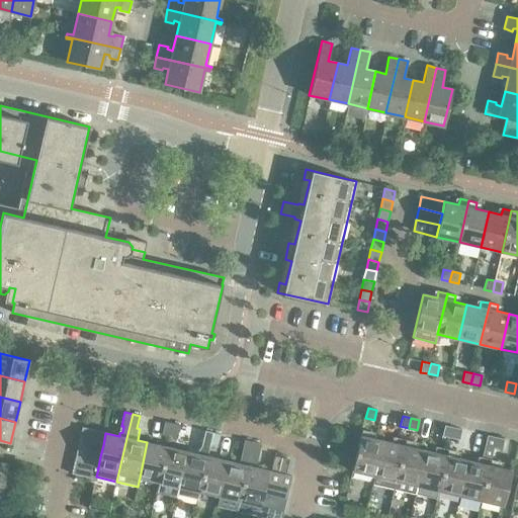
[(169,437),(172,423),(165,422),(162,435),(169,437)]
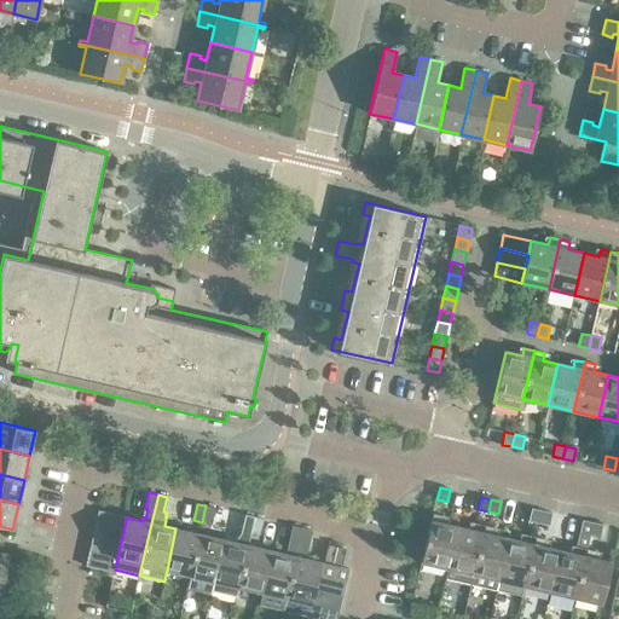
[(215,508),(206,505),(202,522),(212,524),(215,508)]
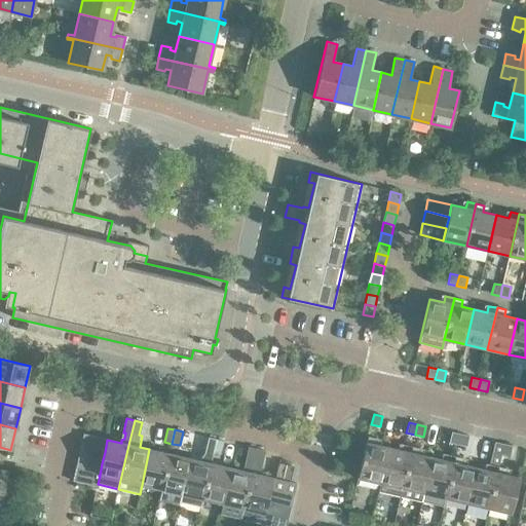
[(458,445),(460,435),(452,433),(449,443),(458,445)]
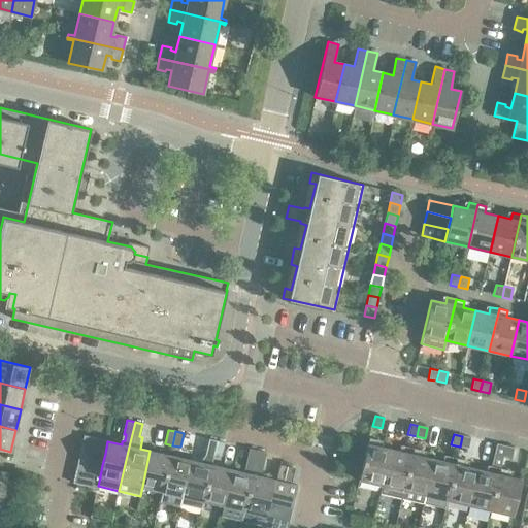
[(105,454),(107,441),(84,435),(81,448),(105,454)]
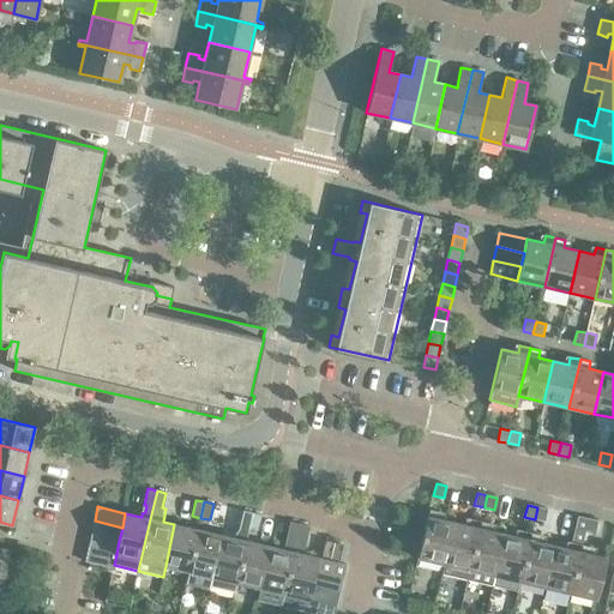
[(545,522),(547,510),(537,507),(535,519),(545,522)]
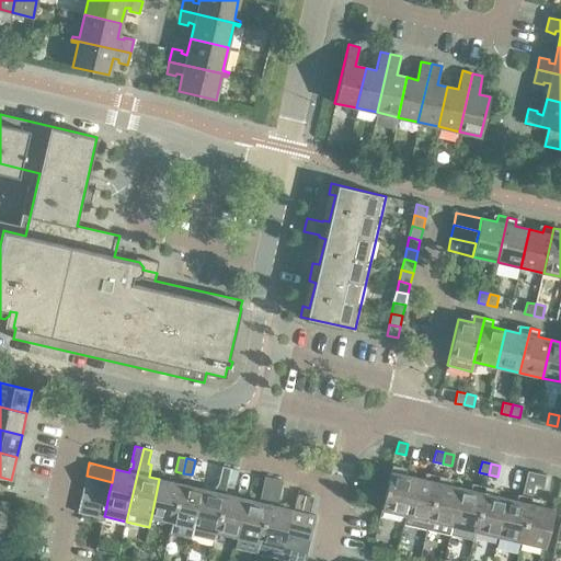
[(405,515),(414,478),(401,474),(402,468),(392,466),(381,510),(405,515)]
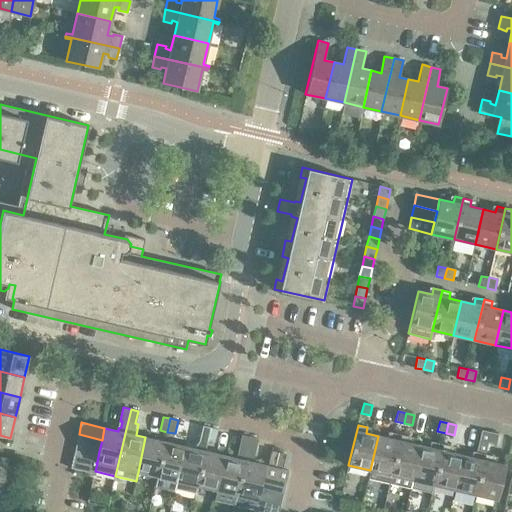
[(197,486),(205,451),(207,441),(210,428),(203,426),(199,439),(201,439),(200,441),(197,446),(196,449),(185,446),(177,481),(175,490),(195,494),(197,486)]
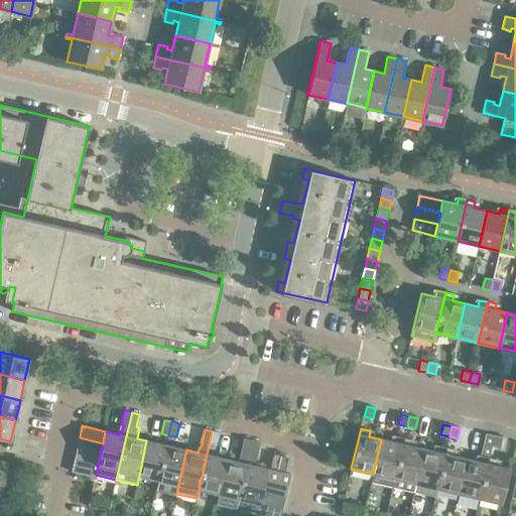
[(220,432),(212,431),(209,444),(217,446),(220,432)]
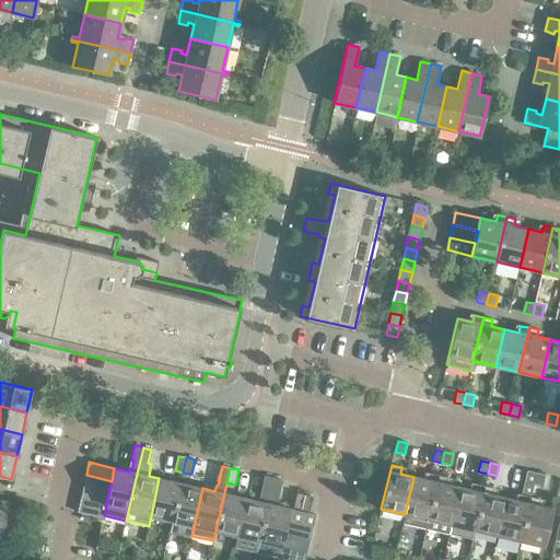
[(534,483),(536,473),(527,470),(524,481),(534,483)]
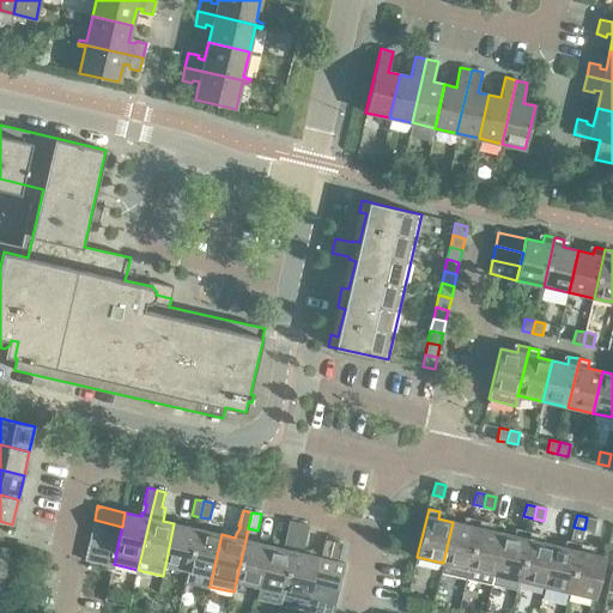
[(594,532),(598,520),(587,517),(584,529),(594,532)]
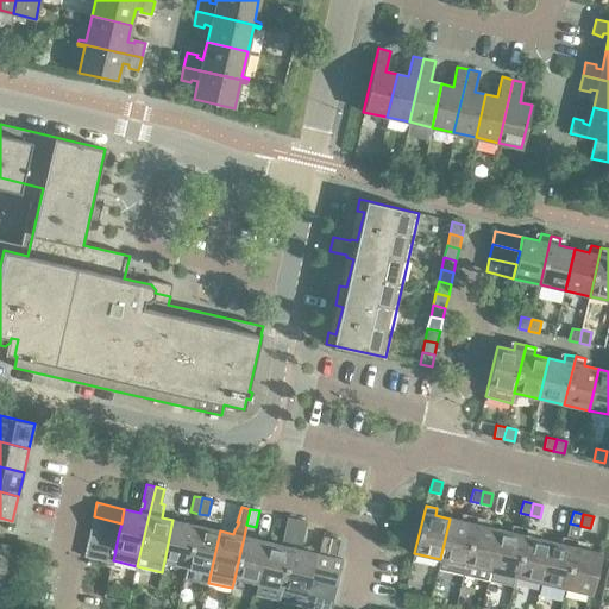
[(463,575),(477,518),(468,515),(465,522),(450,519),(440,559),(439,569),(463,575)]
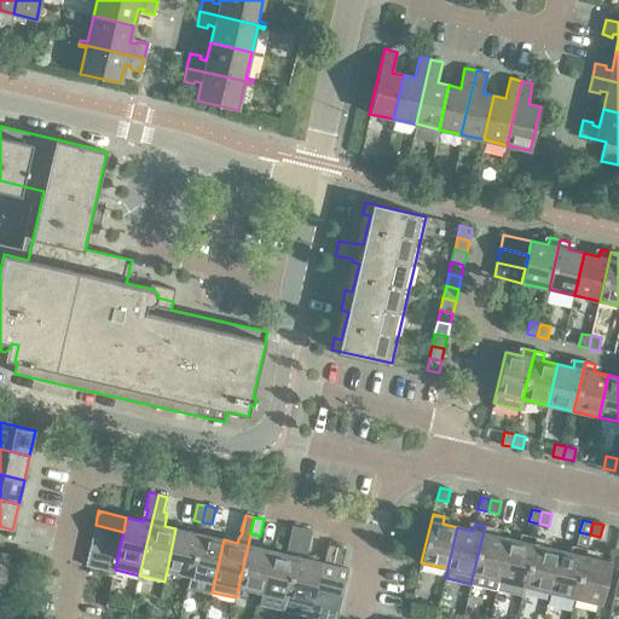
[(120,545),(123,532),(96,525),(92,538),(120,545)]
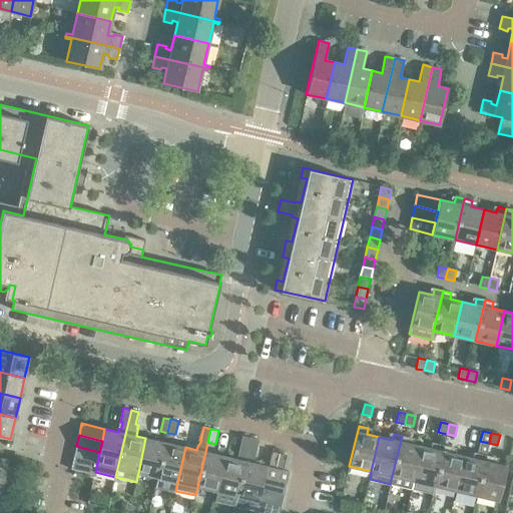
[(244,461),(250,438),(242,436),(239,449),(242,450),(241,452),(237,456),(236,459),(225,457),(217,492),(217,491),(214,501),(234,505),(237,496),(244,461)]
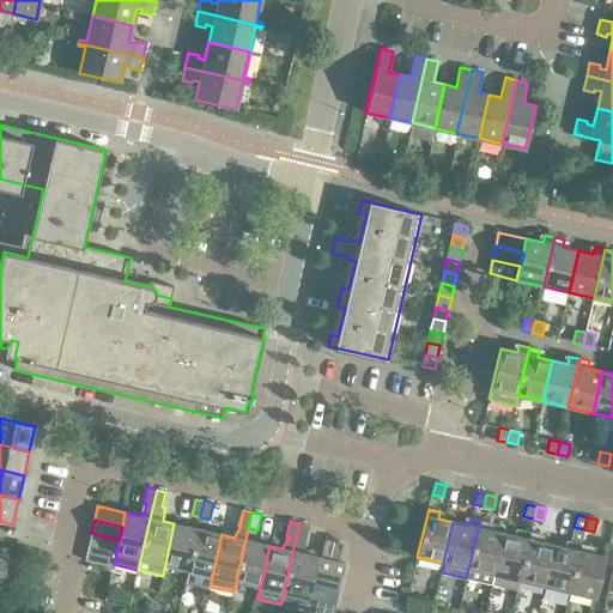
[(495,575),(504,533),(489,530),(490,523),(480,521),(466,578),(492,584),(495,575)]
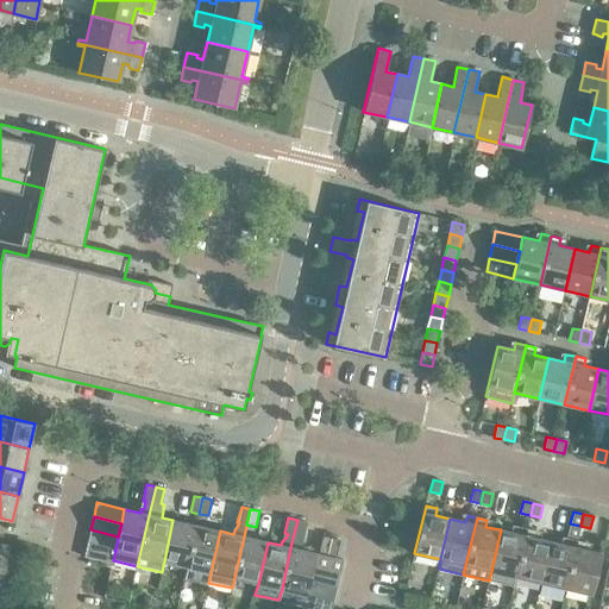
[(187,567),(196,526),(173,520),(164,562),(187,567)]
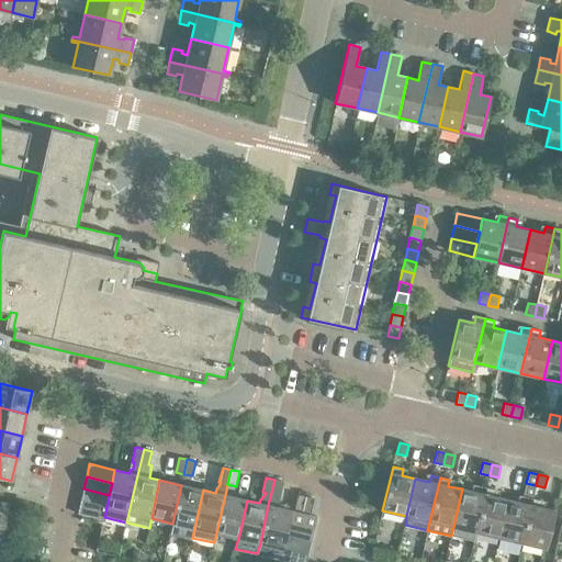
[(283,549),(285,536),(289,524),(291,510),(278,507),(279,504),(277,497),(277,495),(279,496),(283,482),(274,480),(268,505),(260,543),(282,549),(283,549)]
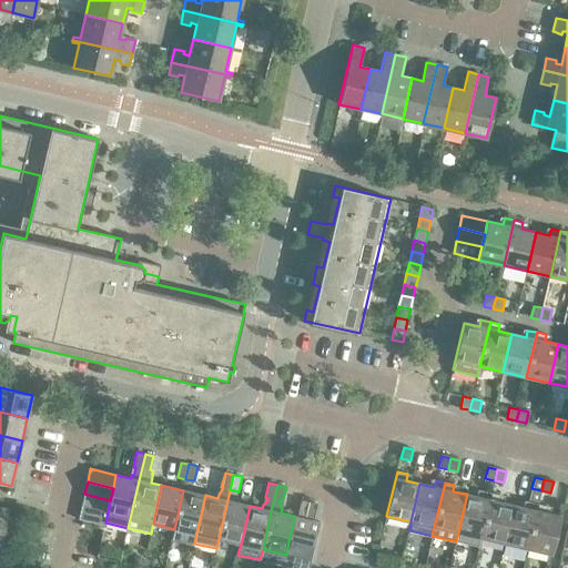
[(528,549),(538,504),(541,490),(531,488),(527,508),(514,505),(505,544),(528,549)]
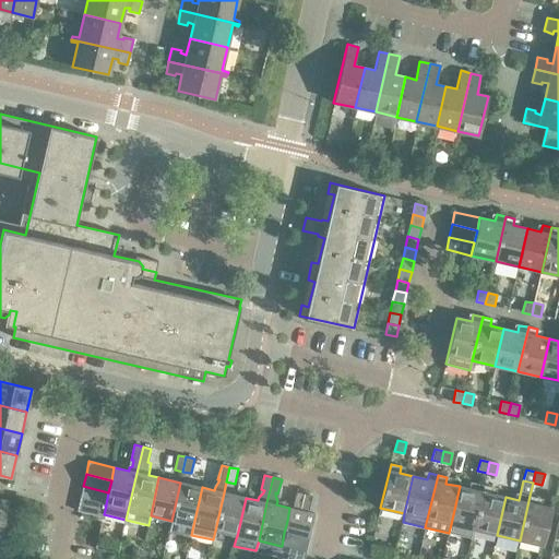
[(193,525),(202,487),(180,483),(171,521),(169,531),(191,536),(191,535),(193,525)]
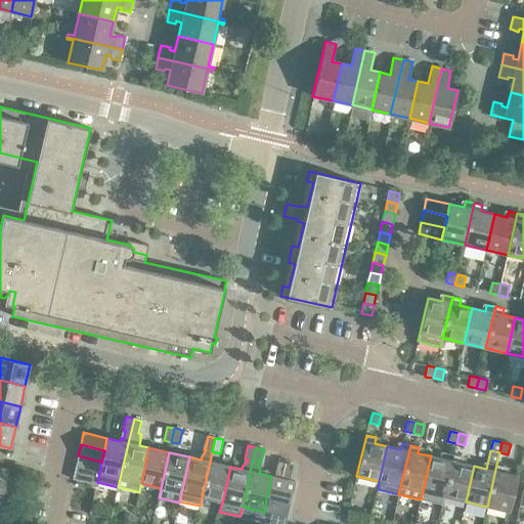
[(444,496),(453,454),(445,452),(443,459),(431,455),(423,491),(444,496)]
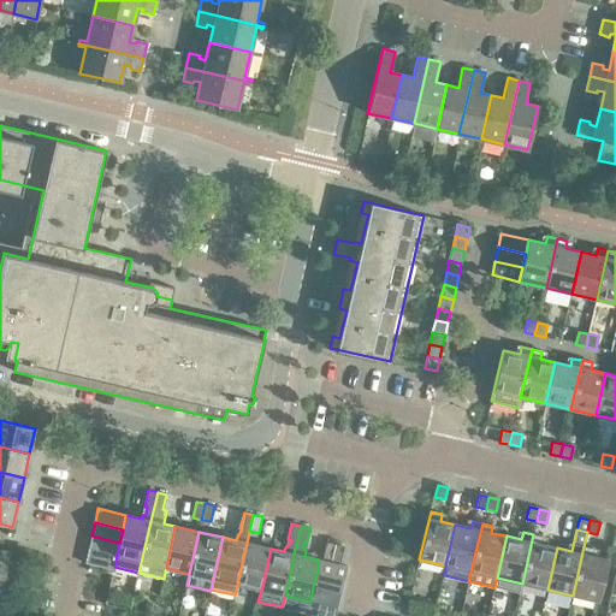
[(548,590),(557,548),(542,544),(543,537),(533,534),(522,584),(548,590)]
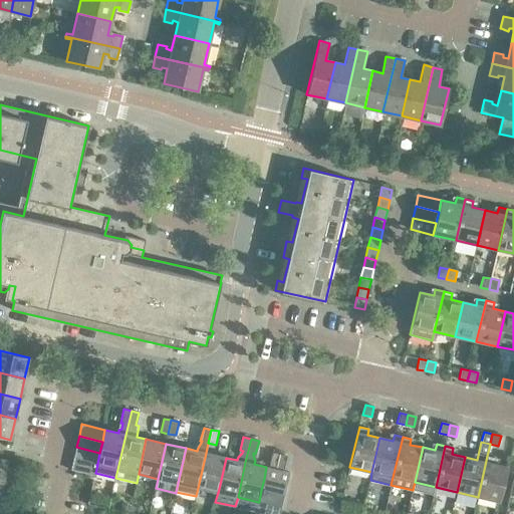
[(97,464),(99,453),(76,447),(73,459),(97,464)]
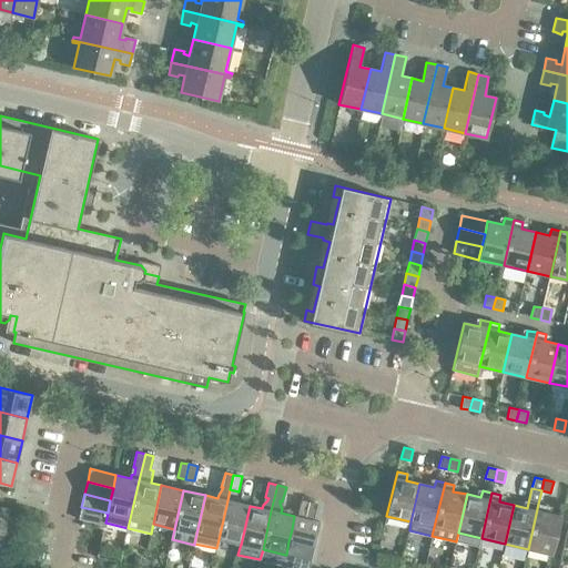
[(241,545),(250,506),(227,500),(219,539),(241,544),(241,545)]
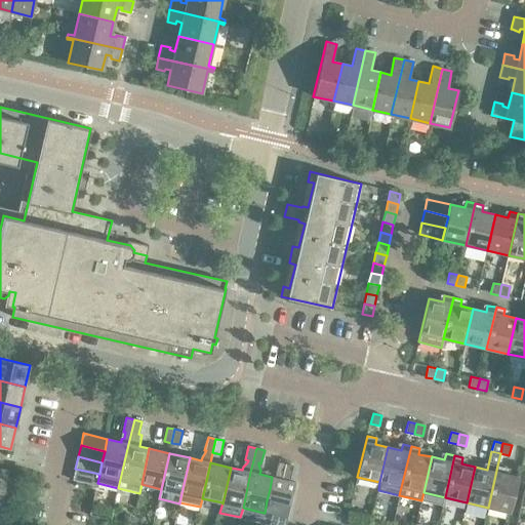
[(293,466),(290,466),(278,462),(275,476),(290,479),(293,466)]
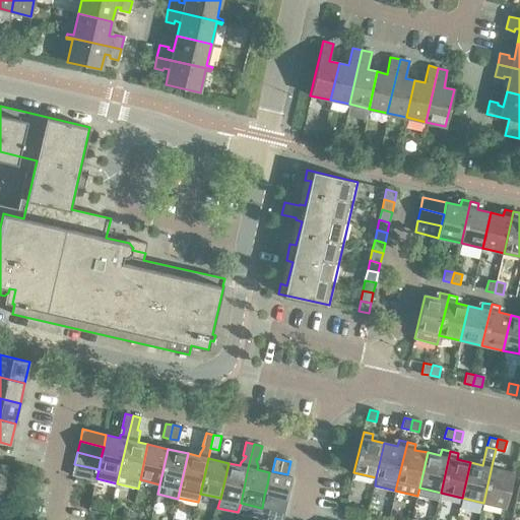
[(493,461),(483,503),(506,508),(514,472),(500,469),(502,463),(493,461)]
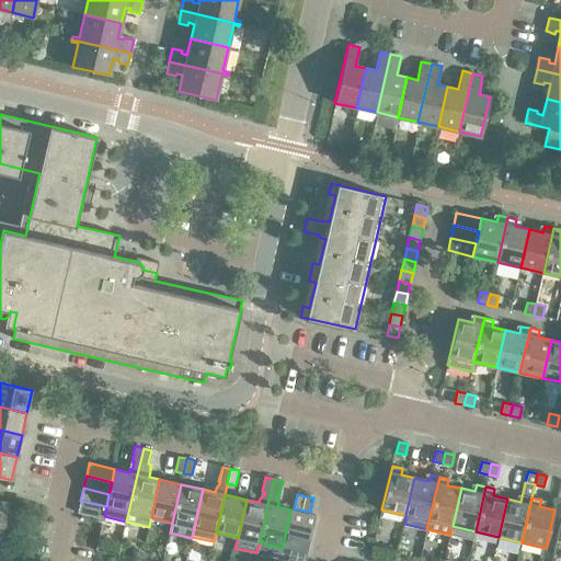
[(9,503),(0,500),(0,540),(9,503)]
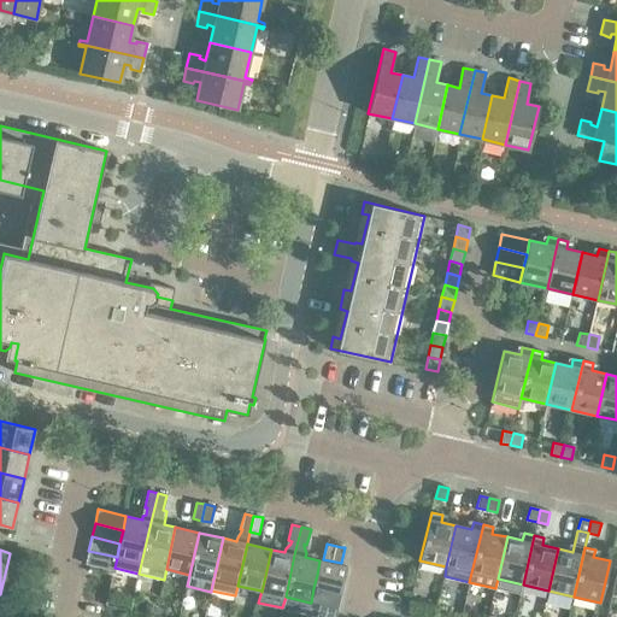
[(116,558),(117,557),(88,551),(86,564),(113,571),(115,568),(117,558),(116,558)]
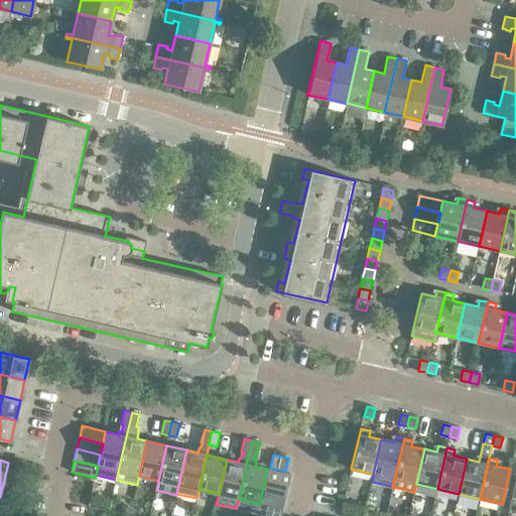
[(290,475),(267,469),(265,481),(288,486),(290,475)]
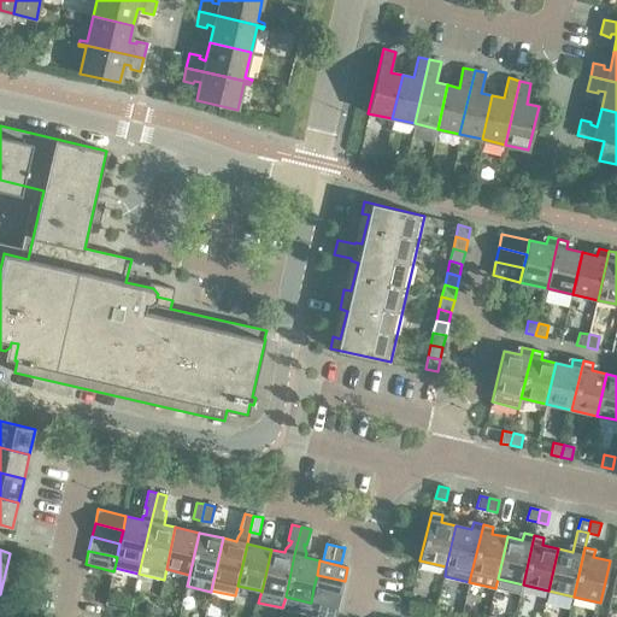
[(341,595),(345,581),(317,575),(313,588),(341,595)]
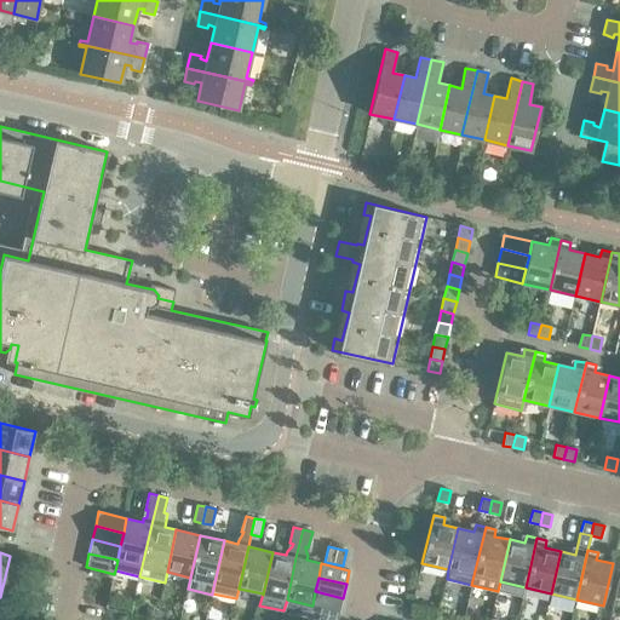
[(339,612),(343,598),(315,591),(313,606),(339,612)]
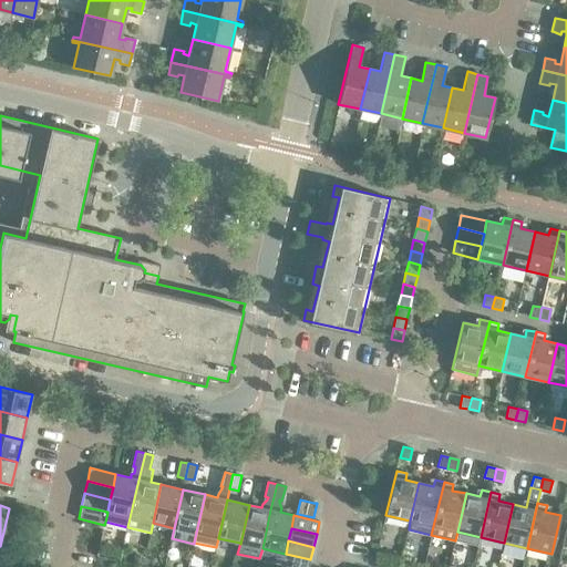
[(285,566),(308,566),(310,559),(286,554),(285,554),(281,566),(285,566)]
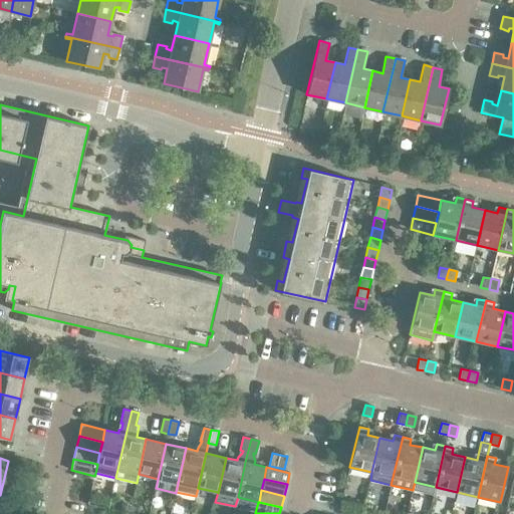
[(121,503),(119,511),(129,513),(131,505),(121,503)]
